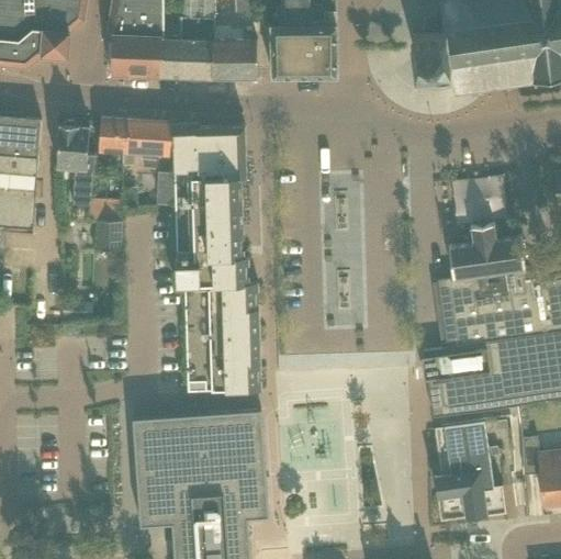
[(0,66),(27,69),(41,57),(67,59),(69,34),(83,22),(86,0),(0,0),(0,66)]
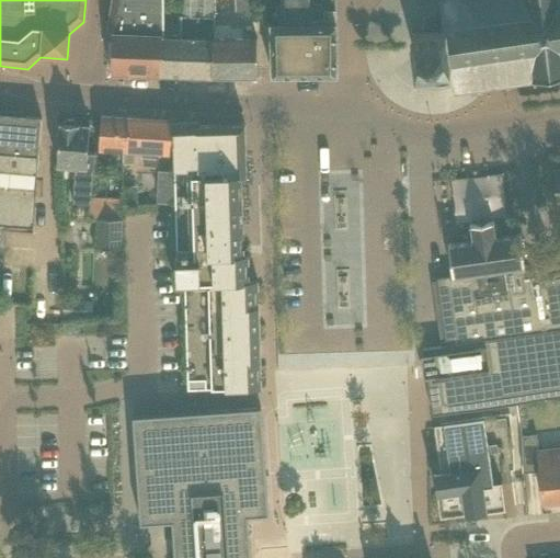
[(117,77),(159,79),(163,42),(163,29),(162,0),(112,0),(107,31),(106,38),(112,38),(111,70),(117,77)]
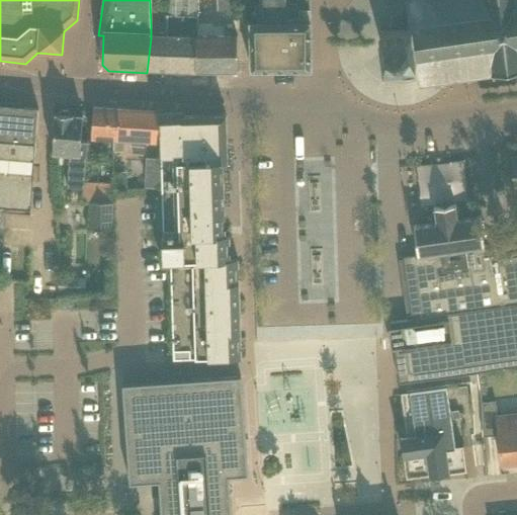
[(151,38),(147,73),(194,74),(196,28),(196,14),(196,0),(169,0),(169,19),(165,19),(164,38),(151,38)]
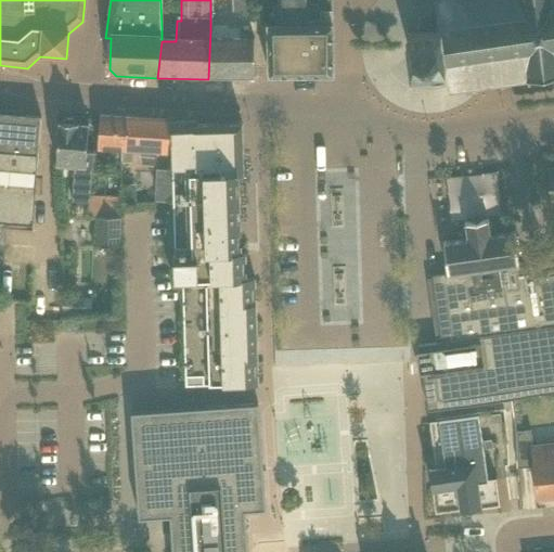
[(268,26),(268,41),(268,79),(333,79),(332,1),(318,1),(318,7),(305,7),(305,0),(277,0),(277,26),(268,26)]
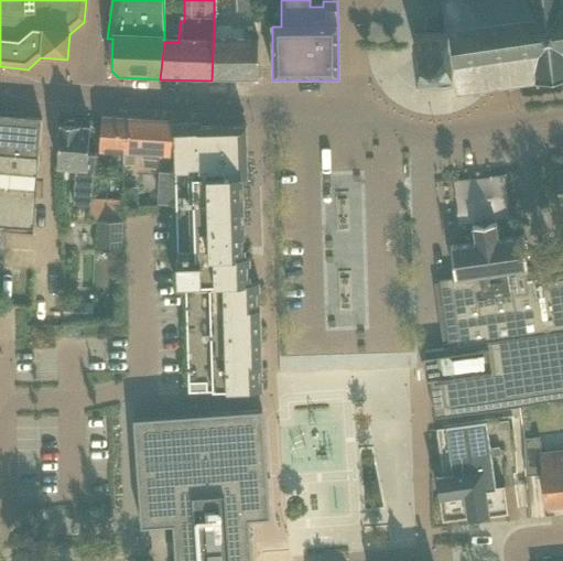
[(562,0),(446,0),(447,1),(441,1),(442,7),(415,10),(419,34),(413,35),(418,72),(424,71),(424,76),(429,79),(434,78),(435,90),(453,87),(454,96),(482,93),(482,96),(485,96),(485,92),(508,88),(509,93),(512,92),(511,88),(515,87),(515,89),(532,87),(532,85),(534,85),(536,88),(539,88),(538,84),(562,81),(562,0)]
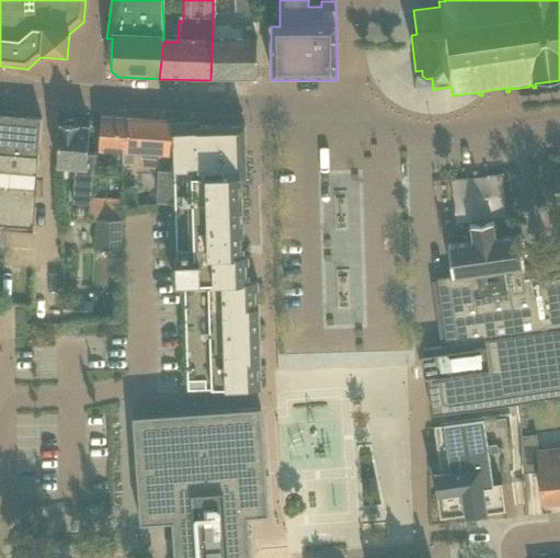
[(238,32),(213,31),(210,80),(210,81),(213,81),(254,80),(254,81),(256,80),(255,43),(243,43),(243,31),(238,32)]
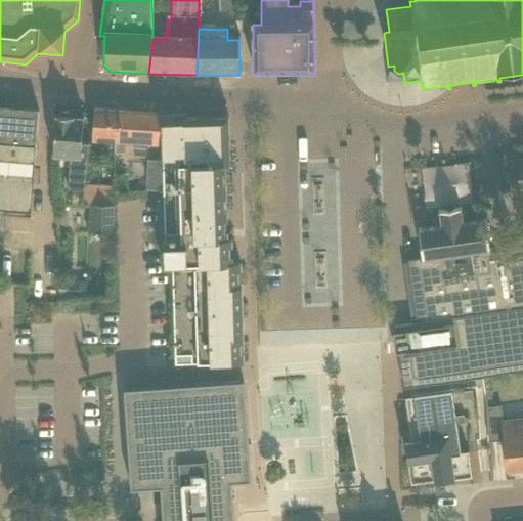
[(29,215),(38,114),(19,113),(0,111),(0,233),(3,234),(5,213),(29,215)]
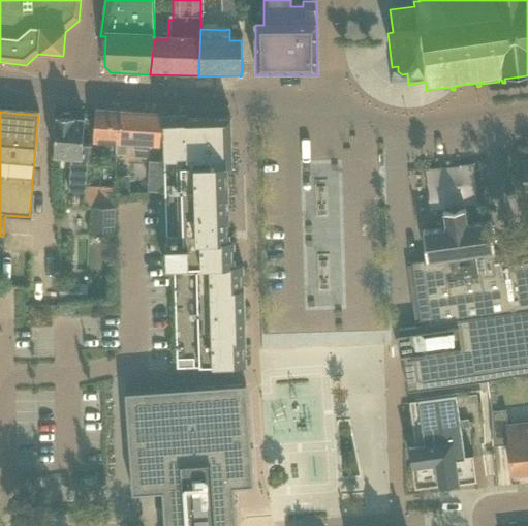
[(120,114),(95,113),(93,144),(119,146),(120,114)]
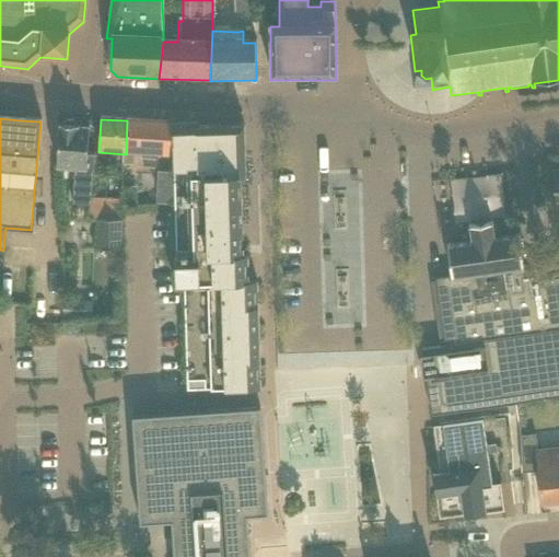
[(170,157),(172,127),(172,124),(127,120),(126,154),(143,155),(142,169),(155,170),(156,157),(170,157)]
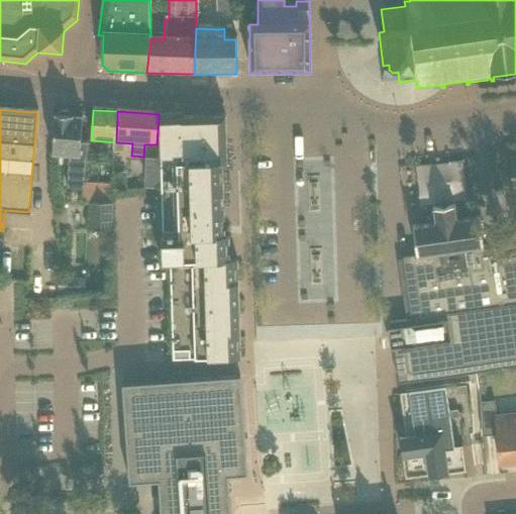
[(57,116),(55,117),(52,156),(69,157),(67,191),(83,192),(87,142),(81,142),(82,119),(72,118),(71,118),(68,113),(61,113),(57,116)]
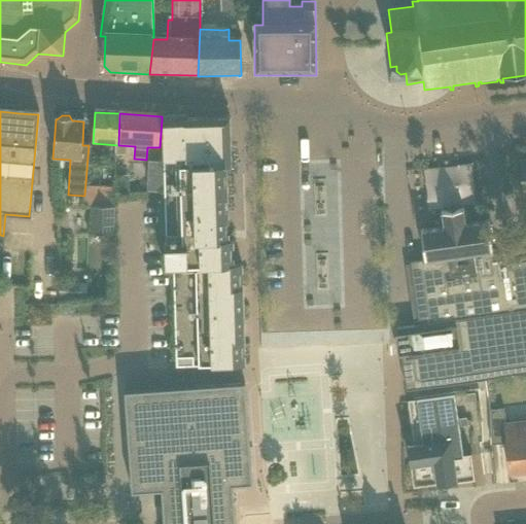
[(185,118),(162,119),(163,165),(164,194),(165,244),(164,244),(164,270),(172,270),(175,360),(191,360),(193,369),(244,368),(243,333),(241,267),(233,267),(232,242),(228,242),(225,169),(231,169),(229,119),(185,121),(185,118)]
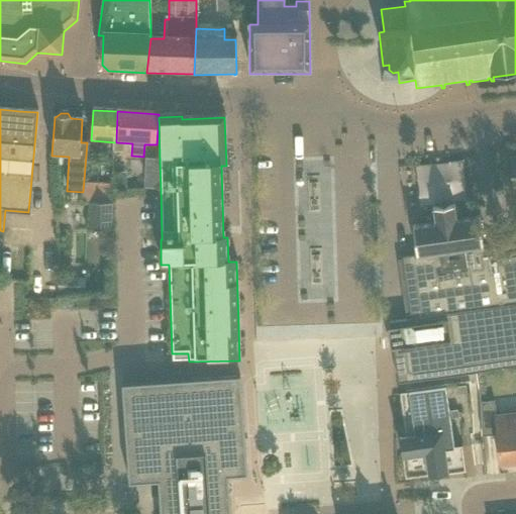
[(515,159),(507,161),(515,214),(514,214),(511,217),(512,221),(515,224),(515,223),(515,159)]
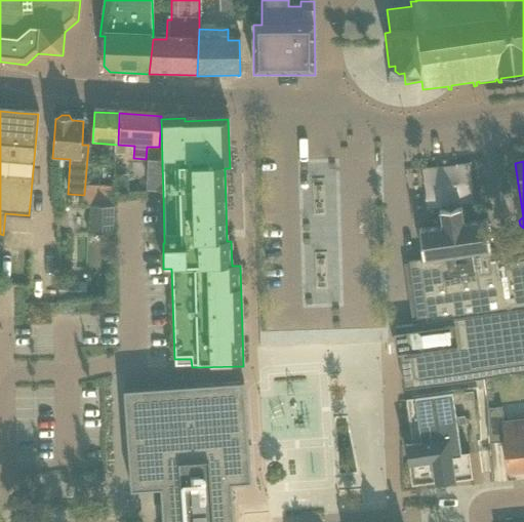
[(88,200),(111,200),(112,187),(89,187),(88,200)]
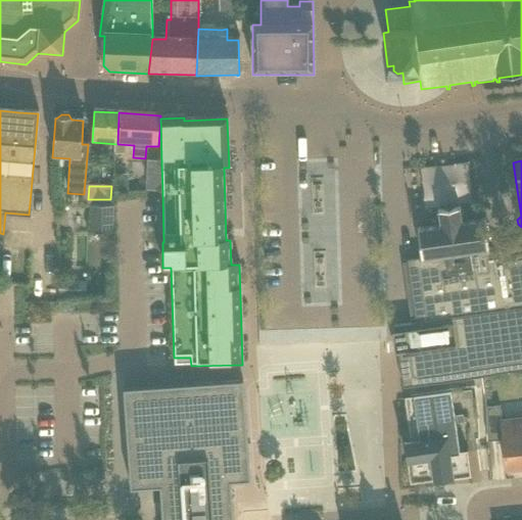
[(91,207),(90,234),(112,235),(113,208),(91,207)]
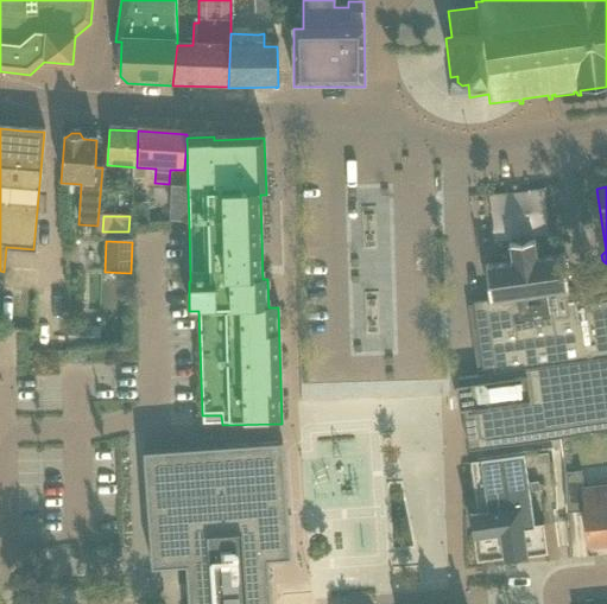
[(606,432),(606,297),(588,300),(586,287),(569,290),(568,290),(563,261),(564,261),(564,258),(563,258),(563,256),(560,258),(560,259),(537,262),(535,246),(536,246),(535,242),(533,243),(533,242),(531,242),(531,243),(512,246),(512,245),(509,246),(509,247),(507,247),(507,250),(509,249),(511,266),(488,268),(485,268),(485,269),(484,269),(485,273),(486,273),(489,300),(488,302),(472,304),(482,377),(457,381),(468,452),(558,439),(561,439),(606,432)]
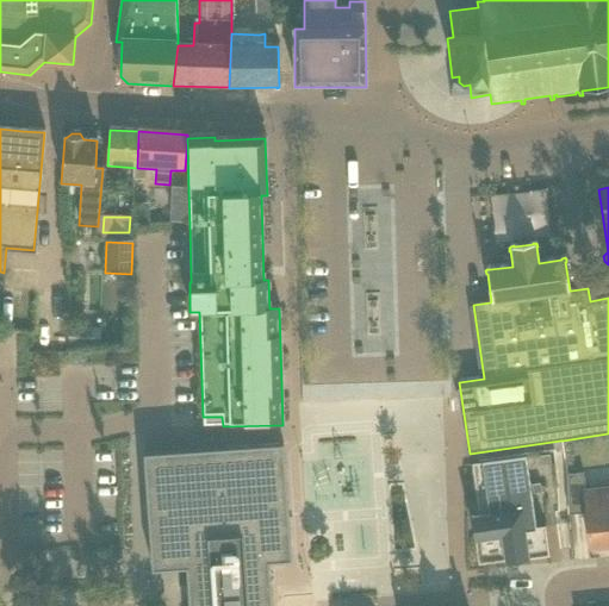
[(271,605),(268,564),(291,563),(283,447),(143,456),(151,573),(186,570),(188,605),(271,605)]
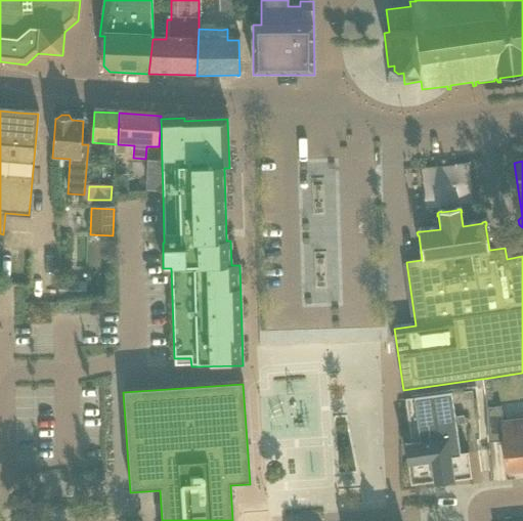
[(464,395),(465,403),(474,402),(473,394),(464,395)]
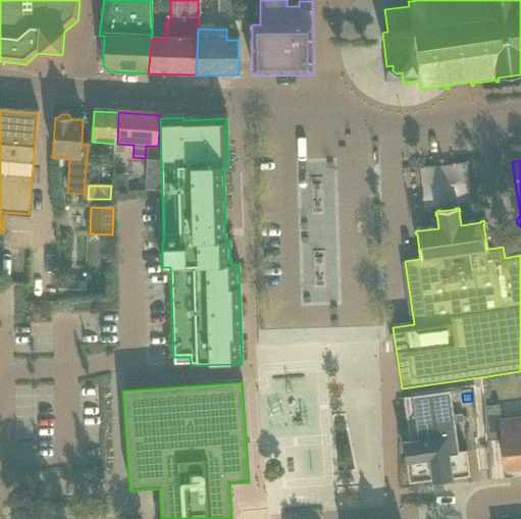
[(454,424),(449,394),(417,398),(409,399),(403,400),(407,430),(454,424)]
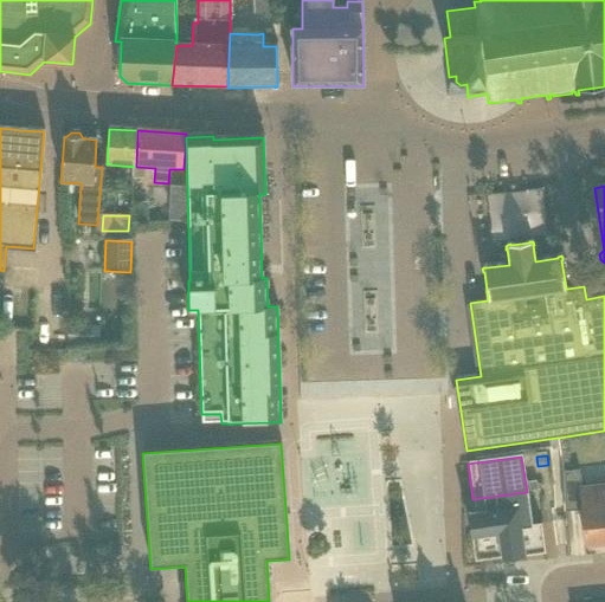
[(585,547),(604,544),(604,480),(604,481),(604,489),(581,491),(579,473),(564,474),(564,515),(581,511),(585,547)]
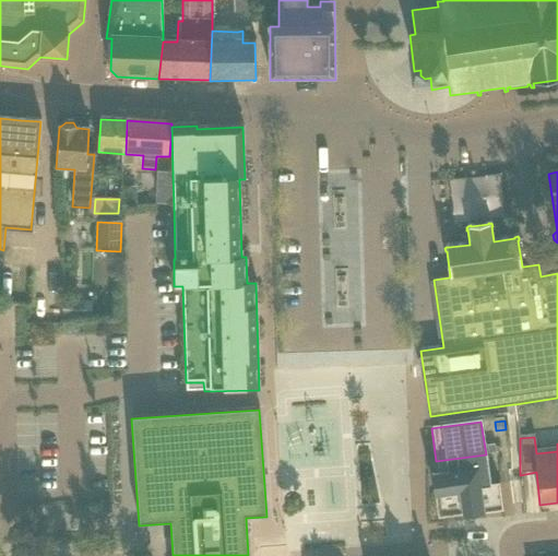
[(485,446),(486,454),(495,453),(494,445),(485,446)]
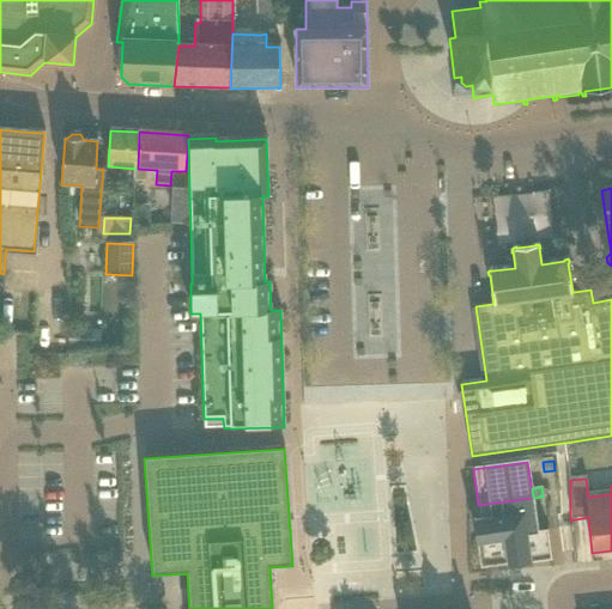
[(538,533),(533,498),(478,505),(480,521),(473,522),(477,544),(504,541),(503,537),(538,533)]
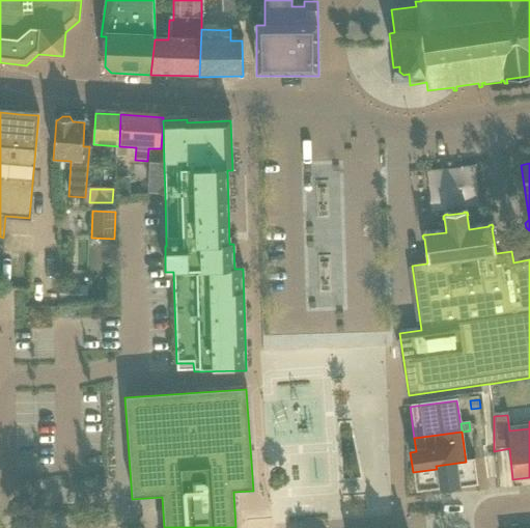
[(474,461),(466,462),(436,466),(437,469),(413,472),(416,495),(440,492),(459,490),(477,488),(474,461)]
